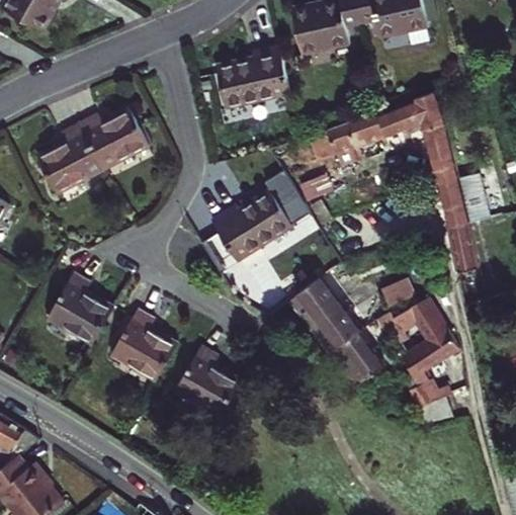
[(6,0),(1,8),(41,31),(53,12),(59,0),(6,0)]
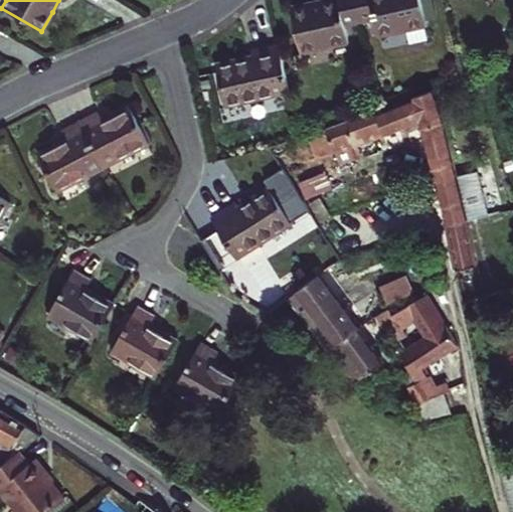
[(300,54),(347,44),(344,29),(358,26),(352,0),(319,0),(320,4),(306,7),(291,10),(300,54)]
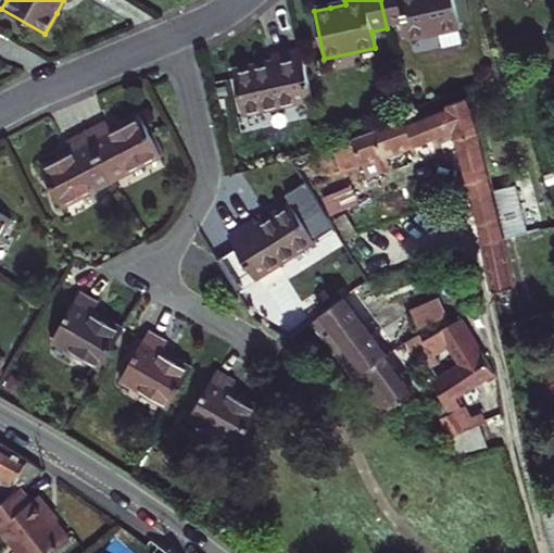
[(451,0),(380,0),(387,28),(404,25),(407,41),(458,30),(451,0)]
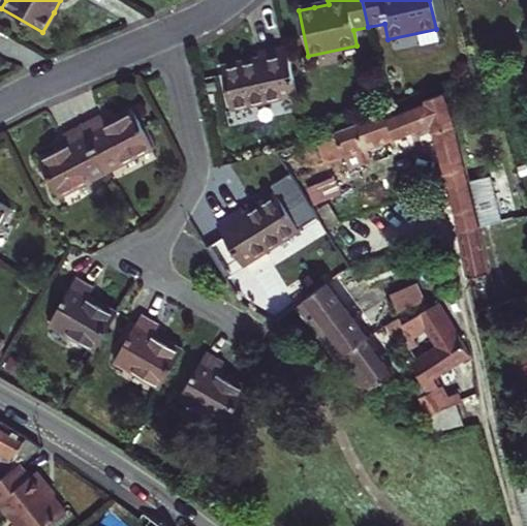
[(295,95),(284,49),(271,52),(257,55),(258,61),(222,68),(231,110),(295,95)]
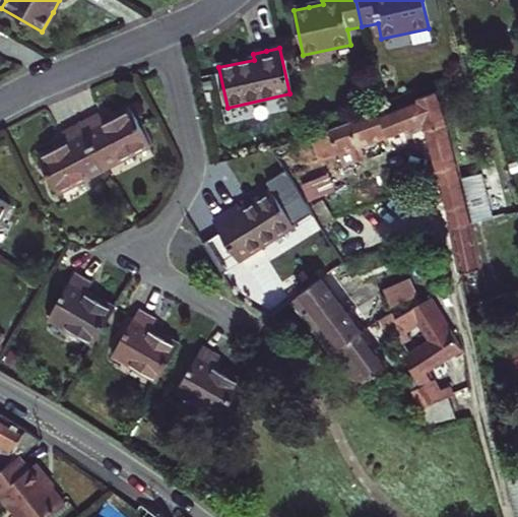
[(424,142),(447,137),(435,92),(413,101),(413,103),(419,123),(418,124),(422,133),(424,142)]
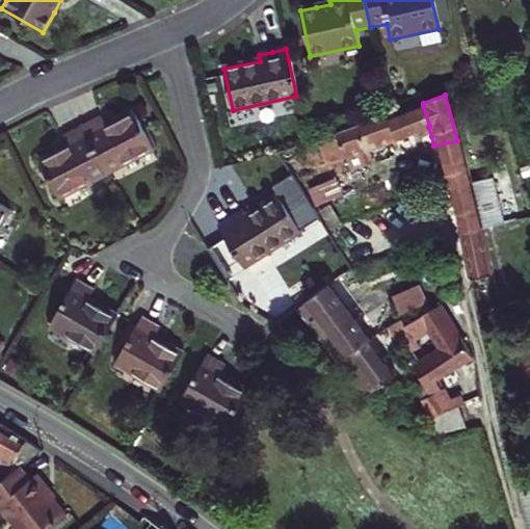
[(392,138),(393,141),(411,134),(428,127),(429,126),(423,105),(385,120),(392,138)]
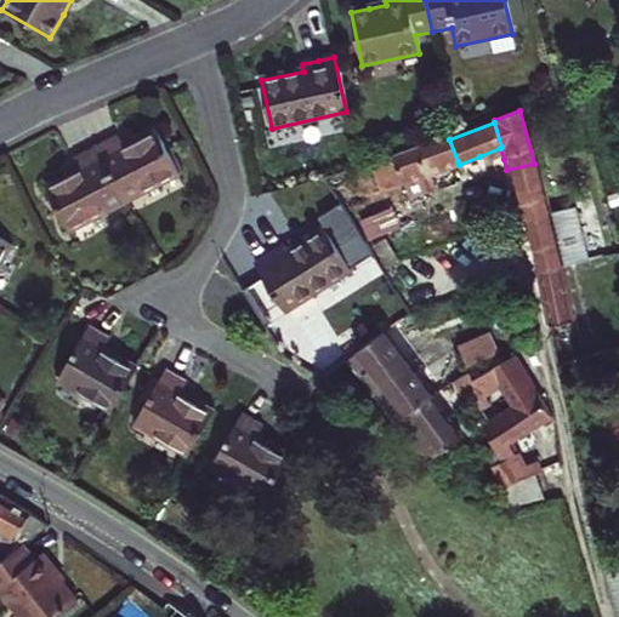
[(138,142),(120,150),(115,140),(95,150),(123,205),(177,177),(155,133),(138,142)]
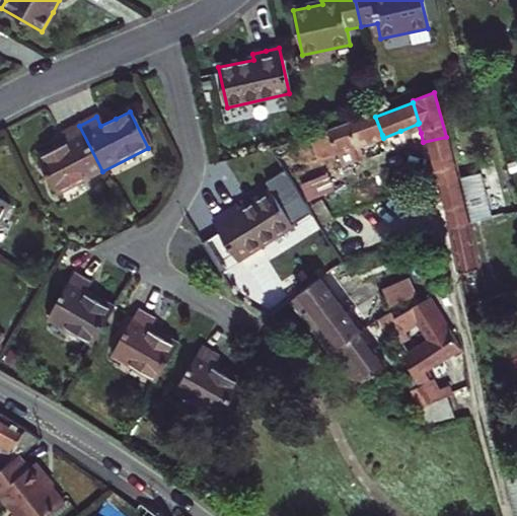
[(327,129),(335,152),(358,144),(382,135),(375,117),(373,113),(362,117),(327,129)]
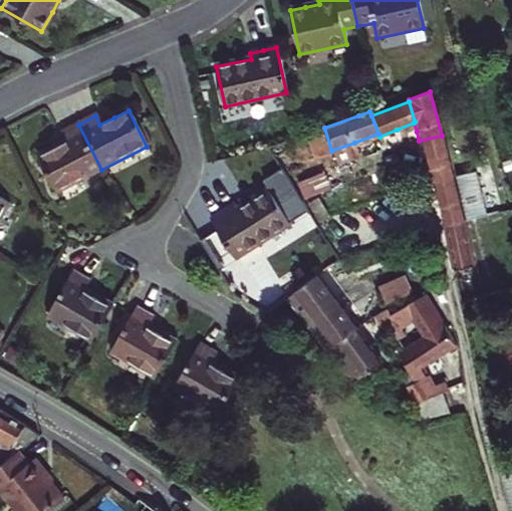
[(66,143),(38,156),(56,193),(101,170),(78,124),(69,129),(61,133),(66,143)]
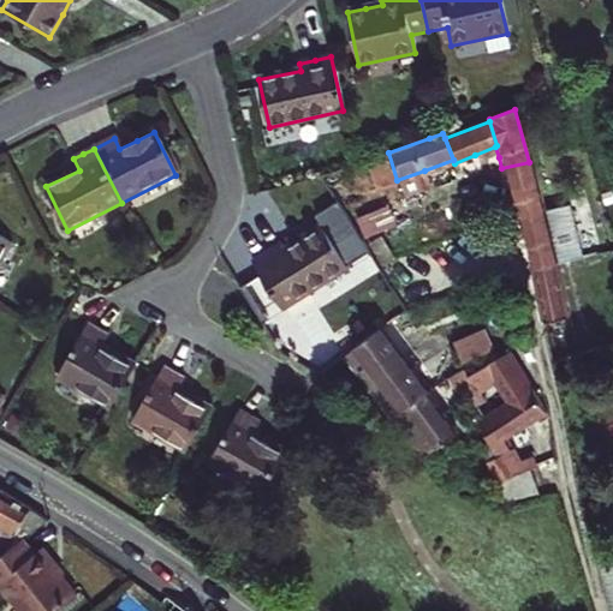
[(388,153),(374,159),(382,186),(397,180),(388,153)]
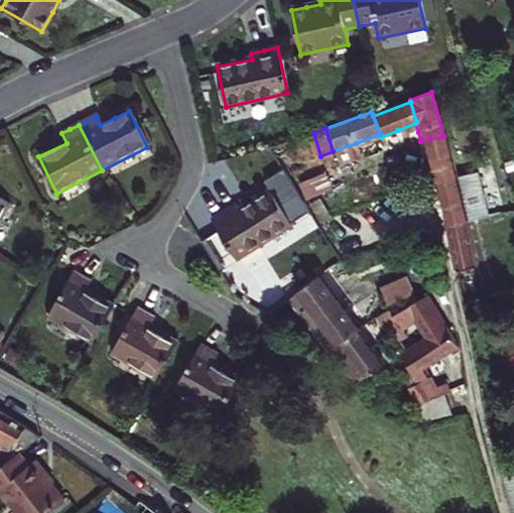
[(432,184),(455,178),(443,136),(420,141),(426,162),(432,184)]
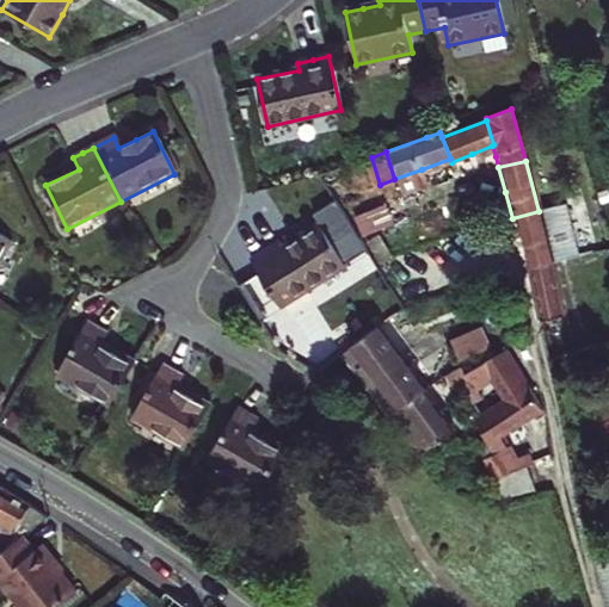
[(356,218),(363,239),(392,228),(385,208),(356,218)]
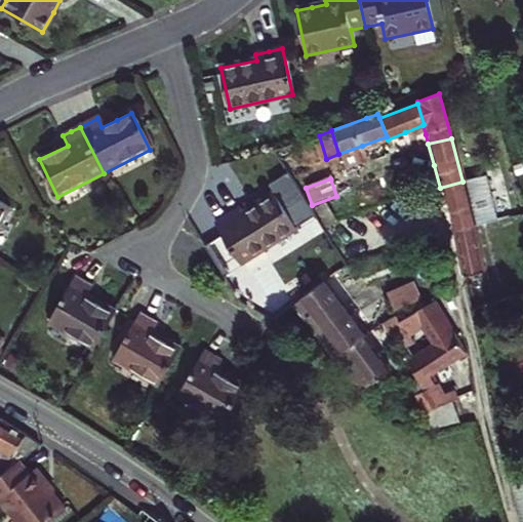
[(463,182),(440,188),(446,209),(452,231),(473,226),(474,226),(463,182)]
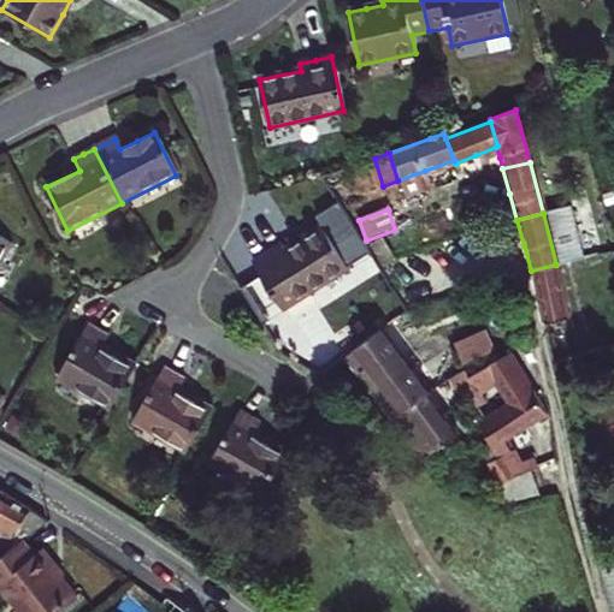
[(284,253),(279,247),(265,255),(252,263),(282,310),(347,268),(322,229),(284,253)]
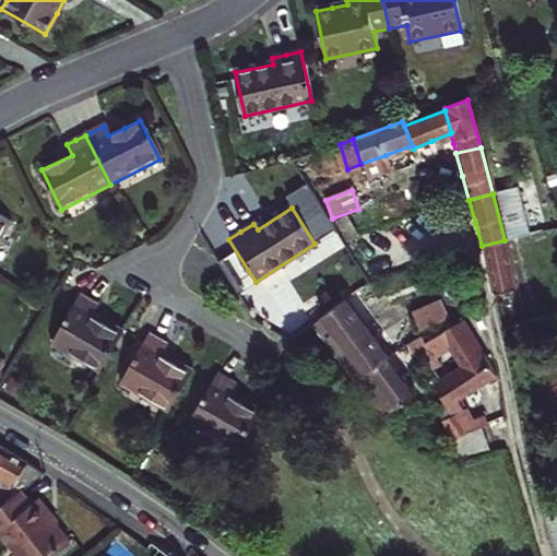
[(504,240),(482,246),(487,270),(492,294),(513,290),(504,240)]
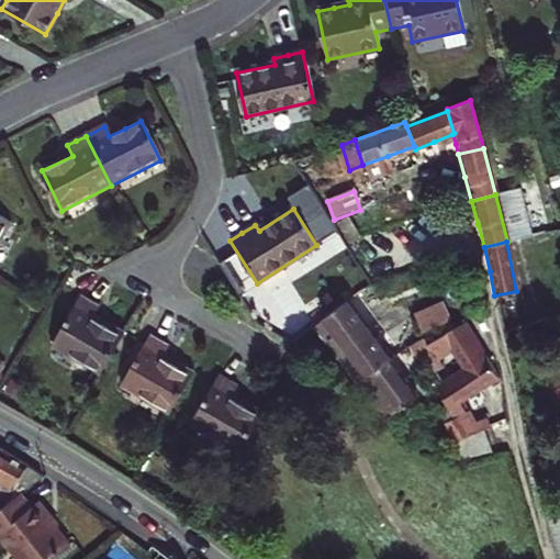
[(52,346),(101,373),(123,336),(91,319),(97,309),(88,304),(79,299),(52,346)]
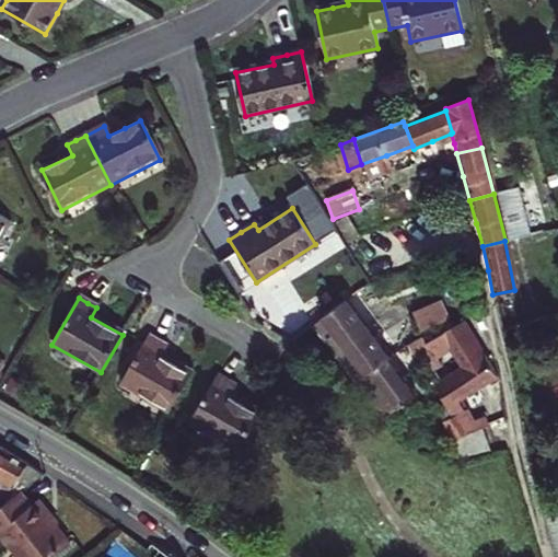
[(343,302),(310,328),(332,357),(344,347),(364,331),(353,316),(343,302)]
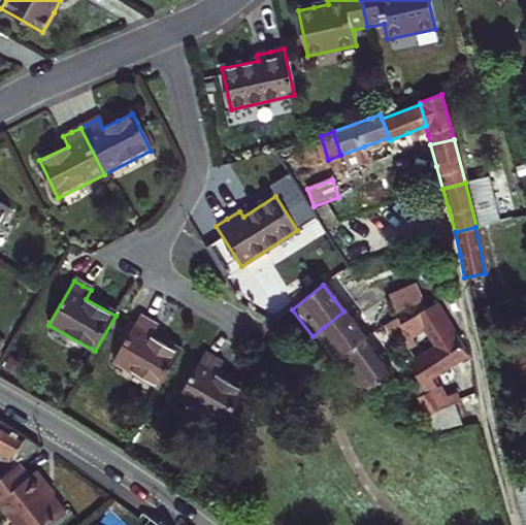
[(396,318),(423,304),(413,287),(389,301),(396,318)]
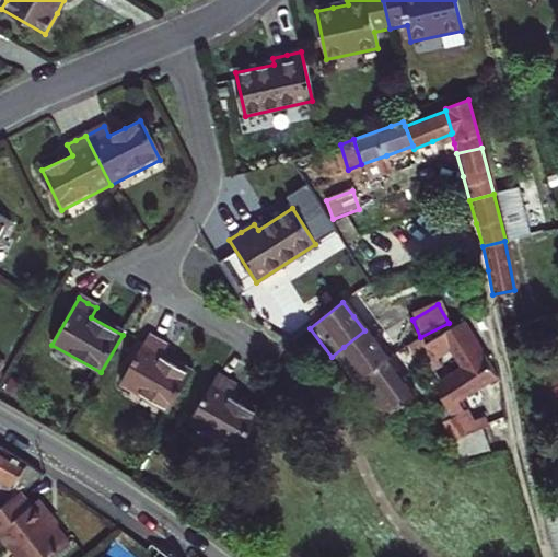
[(461,323),(423,344),(431,357),(433,358),(446,350),(458,370),(481,356),(472,339),(461,323)]
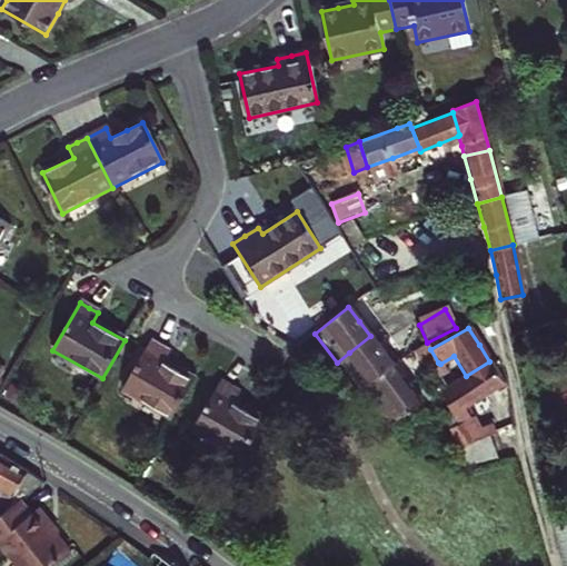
[(381,350),(370,336),(349,353),(370,381),(393,365),(381,350)]
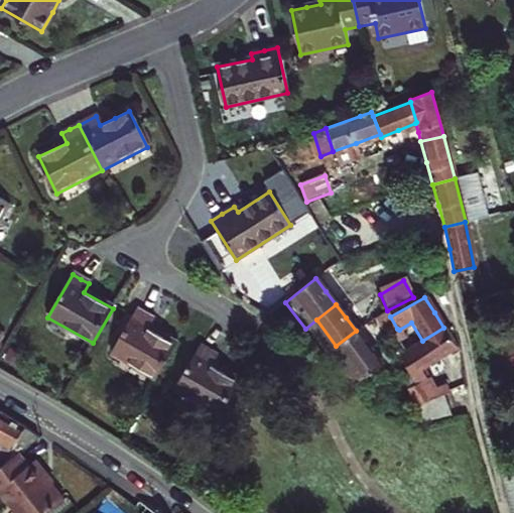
[(110,353),(156,380),(176,346),(147,329),(152,319),(144,314),(135,309),(110,353)]
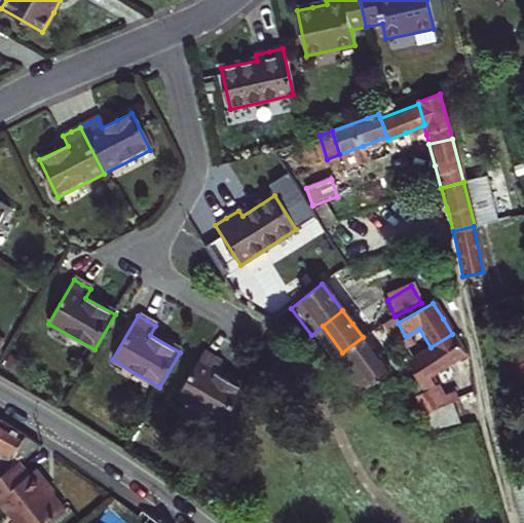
[(385,324),(383,324),(396,341),(398,340),(405,335),(398,323),(395,316),(385,324)]
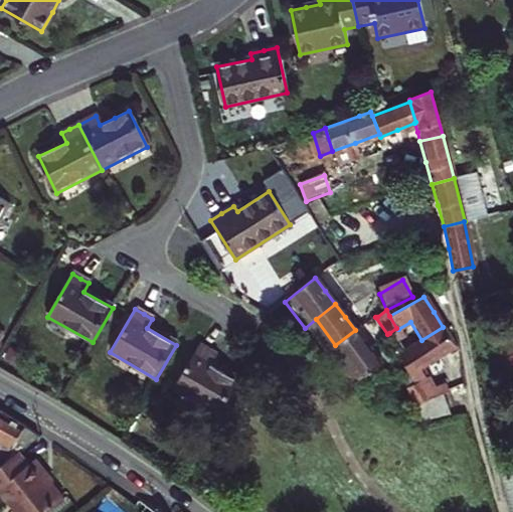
[(455,347),(443,327),(421,340),(409,347),(401,352),(395,355),(412,384),(424,377),(419,368),(438,358),(455,347)]
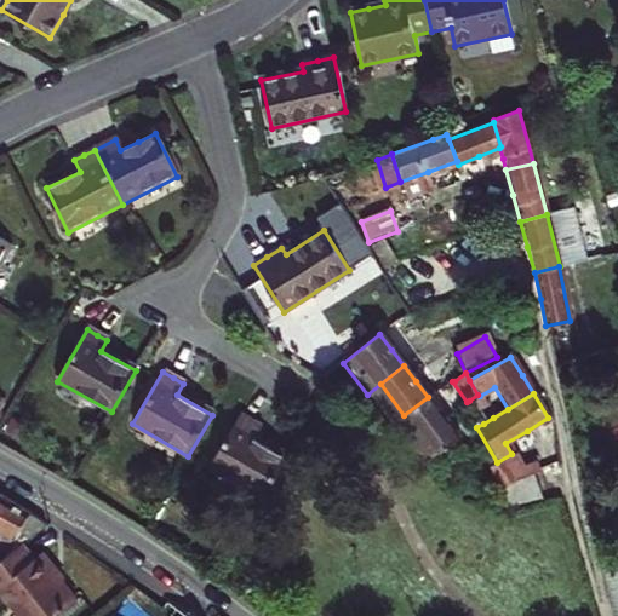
[(478,395),(469,401),(484,424),(493,418),(480,396),(478,395)]
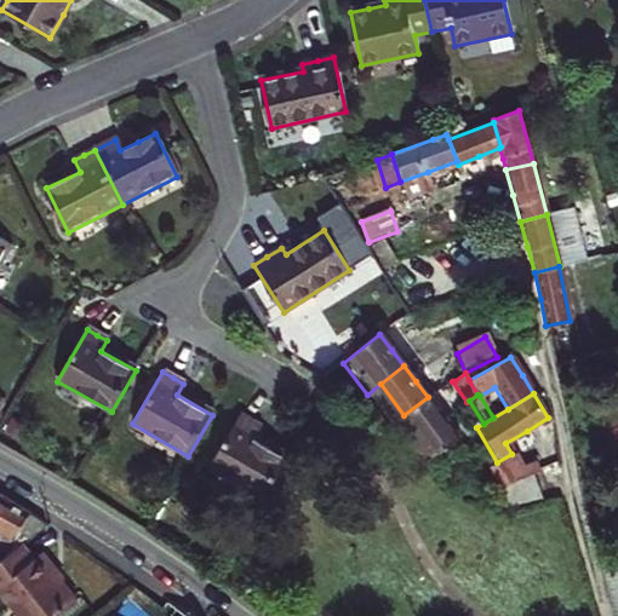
[(404,415),(390,424),(422,464),(458,437),(442,416),(428,397),(404,415)]
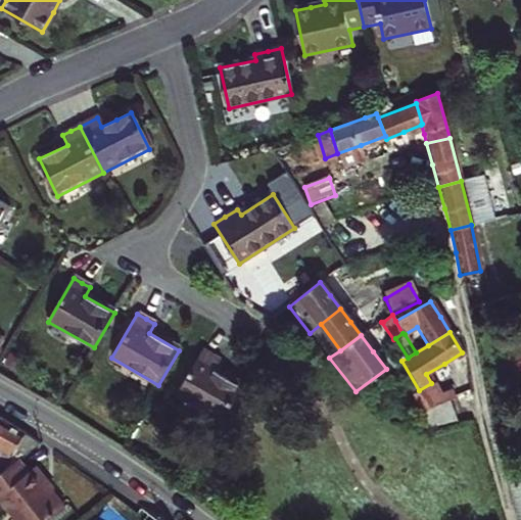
[(177,395),(224,422),(244,387),(215,370),(220,361),(211,356),(202,351),(177,395)]
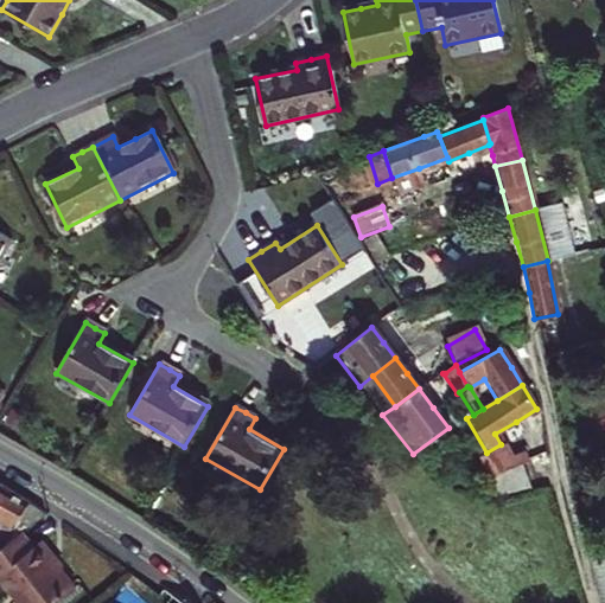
[(486,453),(466,418),(458,423),(483,475),(490,499),(530,487),(522,464),(513,468),(510,462),(501,444),(486,453)]
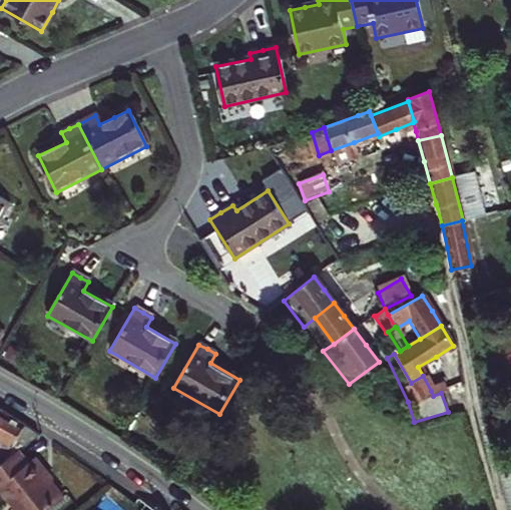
[(449,384),(431,391),(433,396),(441,393),(444,391),(450,389),(449,384)]
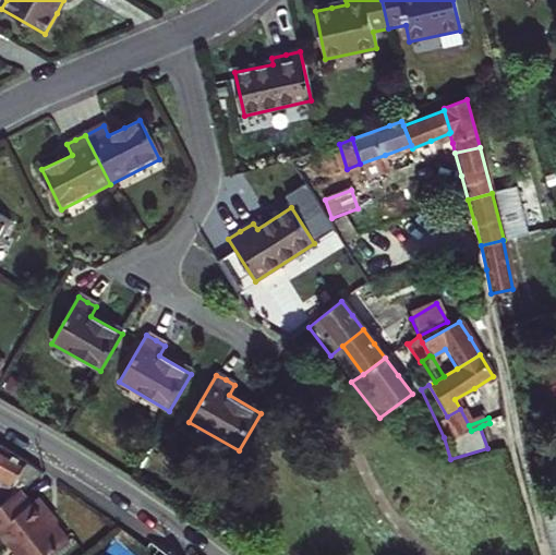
[(16,492),(40,473),(22,460),(14,456),(5,450),(0,447),(0,494),(9,499),(16,492)]
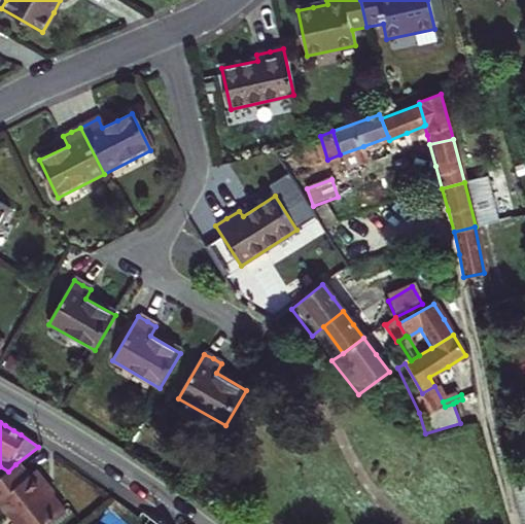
[(27,478),(15,464),(8,472),(0,478),(0,504),(16,523),(47,523),(62,512),(46,493),(31,475),(27,478)]
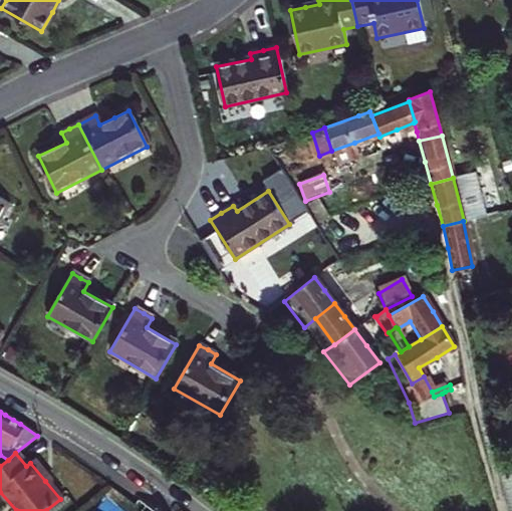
[(133,506),(129,510),(149,510),(137,501),(133,506)]
